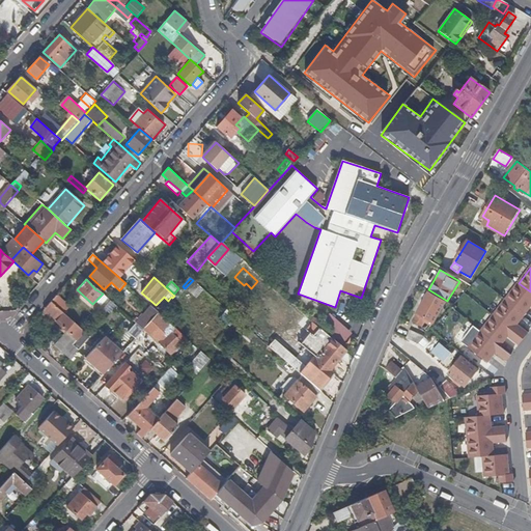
[(530,291),(519,283),(506,300),(525,314),(530,307),(530,291)]
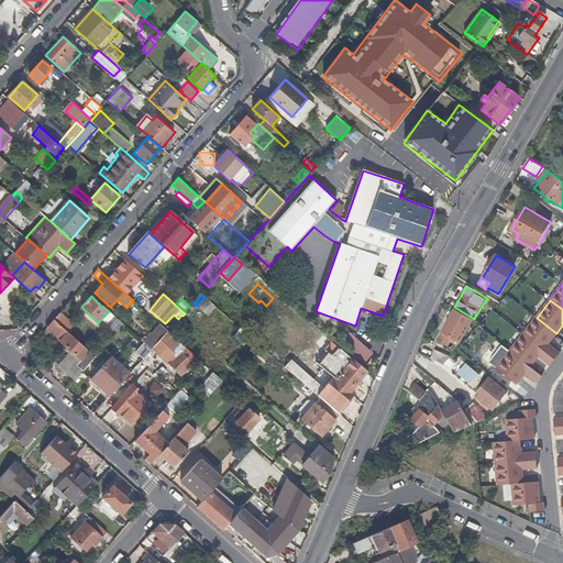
[(473,320),(455,310),(438,342),(448,348),(452,339),(460,343),(473,320)]
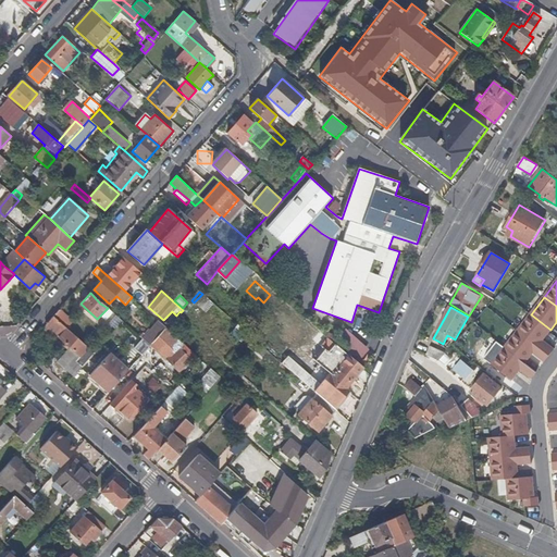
[(531,314),(518,332),(549,356),(555,349),(543,341),(551,330),(531,314)]
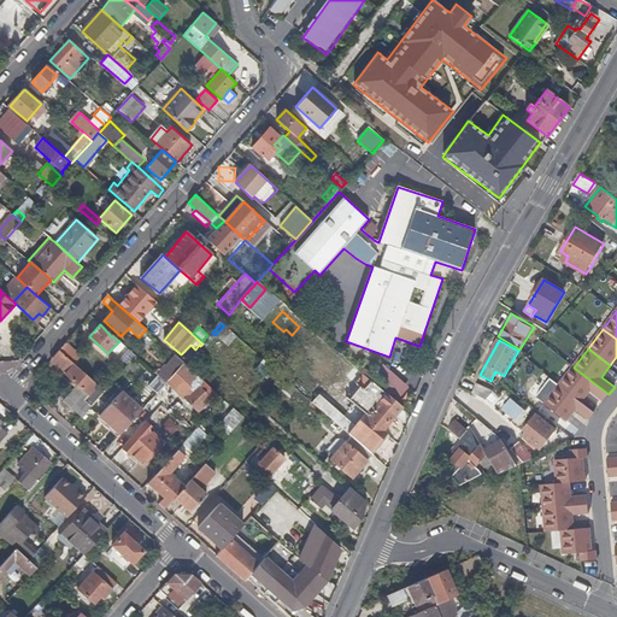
[(128,365),(135,356),(128,350),(119,359),(128,365)]
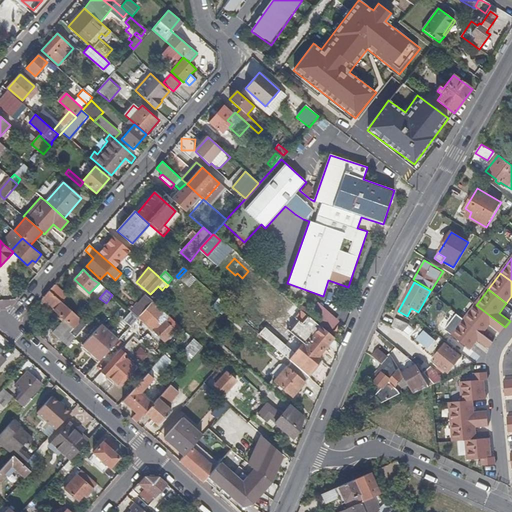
[(49,291),(42,299),(74,328),(70,332),(61,324),(53,333),(68,346),(87,325),(49,291)]
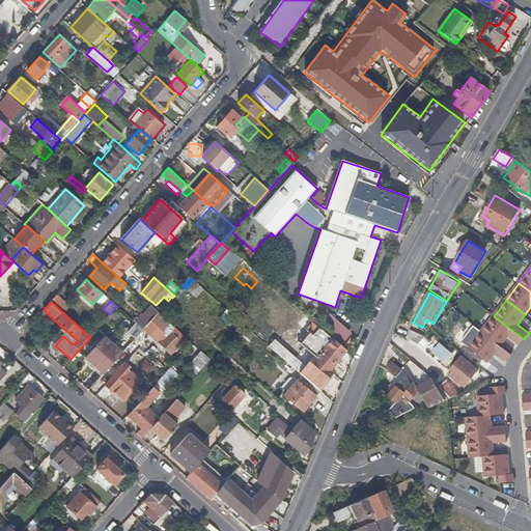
[(159,313),(151,306),(136,324),(143,331),(147,326),(159,313)]
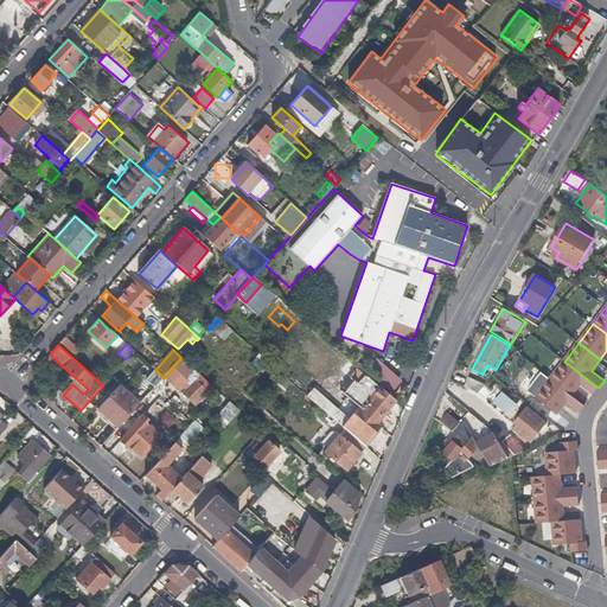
[(260,355),(251,363),(263,372),(266,370),(272,364),(260,355)]
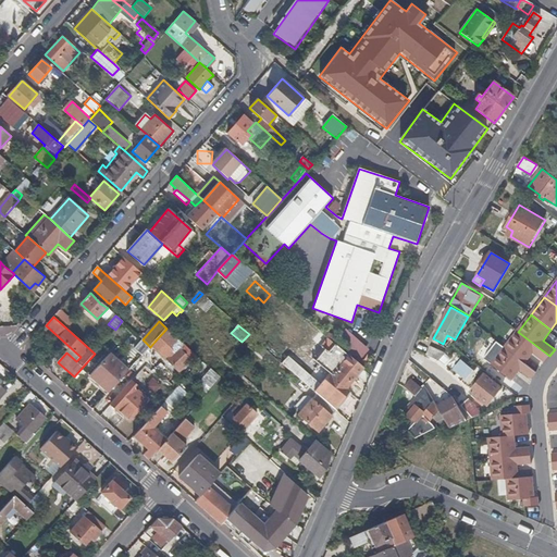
[(169,347),(170,348),(165,353),(168,355),(164,357),(180,373),(193,361),(187,356),(192,353),(166,329),(155,342),(155,343),(161,348),(166,343),(170,345),(169,347)]
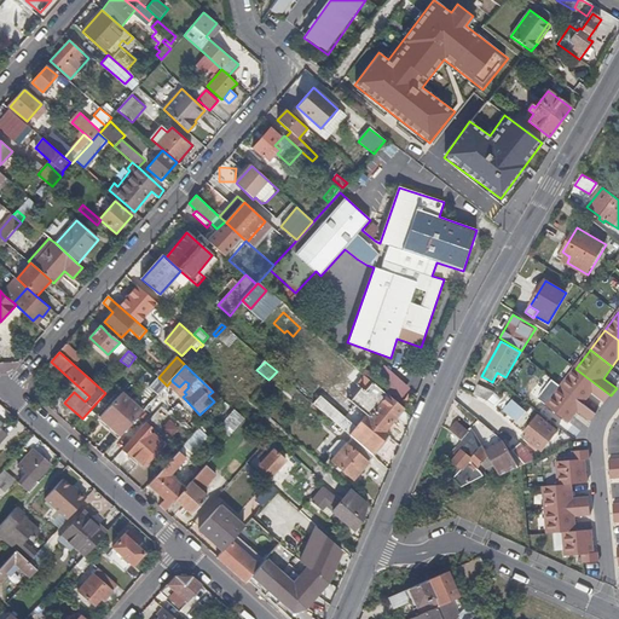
[(383,365),(370,381),(395,403),(408,387),(383,365)]
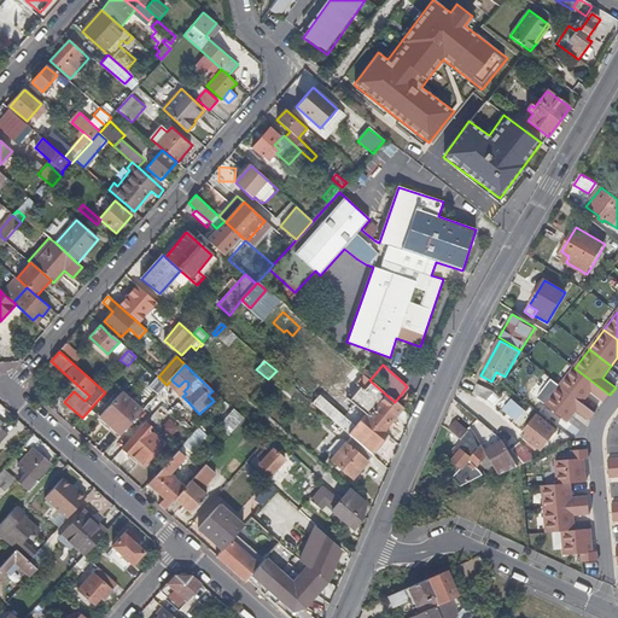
[(575,368),(560,385),(583,403),(592,391),(605,402),(610,395),(575,368)]
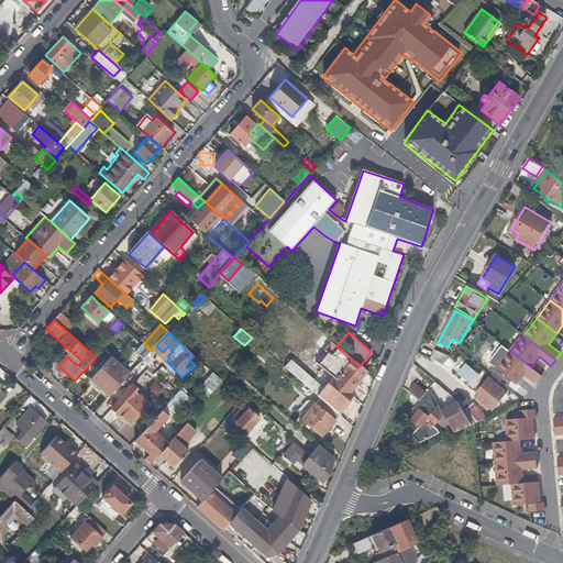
[(252,338),(246,343),(260,354),(264,349),(252,338)]
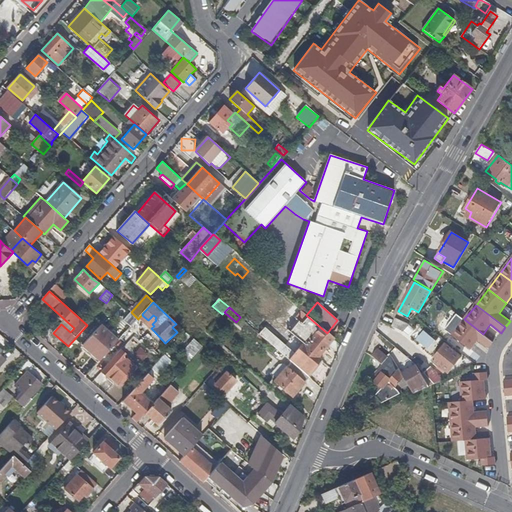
[(299,321),(291,332),(303,343),(319,357),(333,339),(327,333),(306,315),(301,310),(295,317),(299,321)]
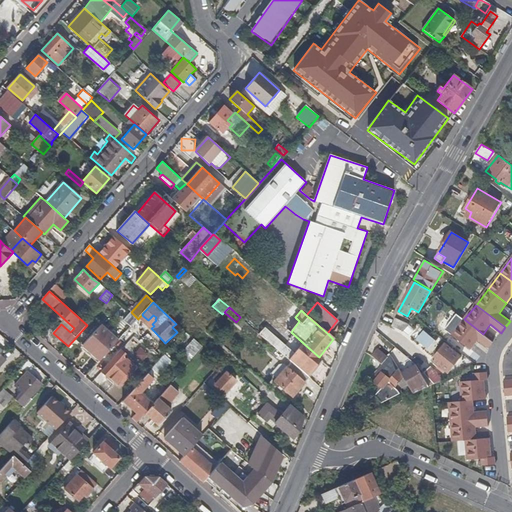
[(138,319),(131,312),(124,321),(131,327),(138,319)]
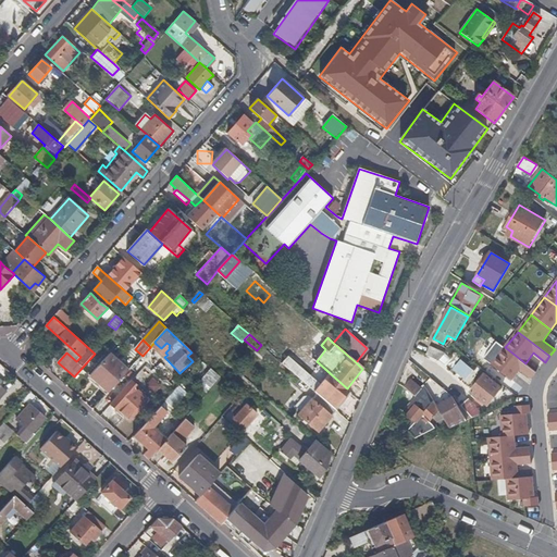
[(161,348),(155,343),(141,357),(151,366),(164,350),(161,348)]
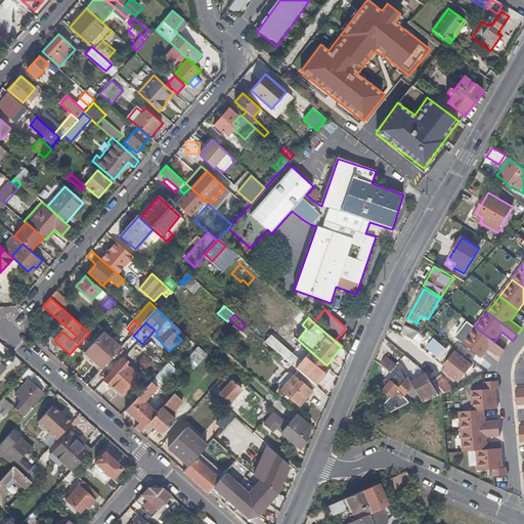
[(253,331),(246,324),(242,330),(248,335),(253,331)]
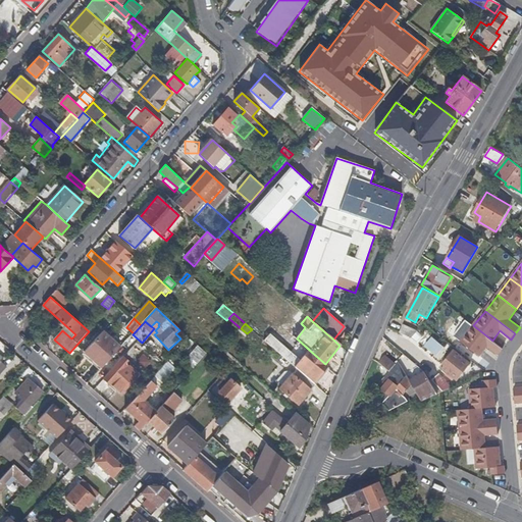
[(419,331),(403,325),(400,332),(412,340),(419,331)]
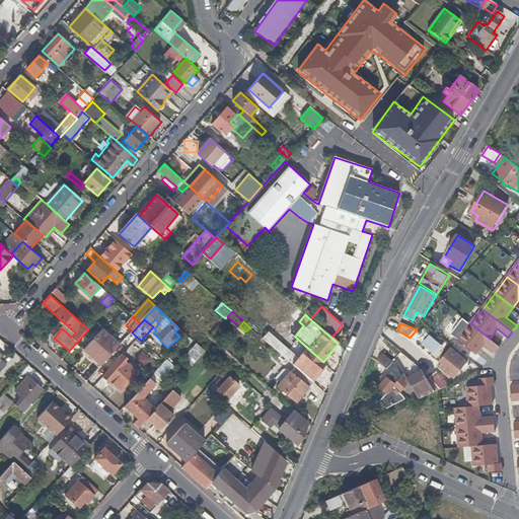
[(470,323),(458,340),(476,354),(485,344),(495,353),(500,347),(490,339),(470,323)]
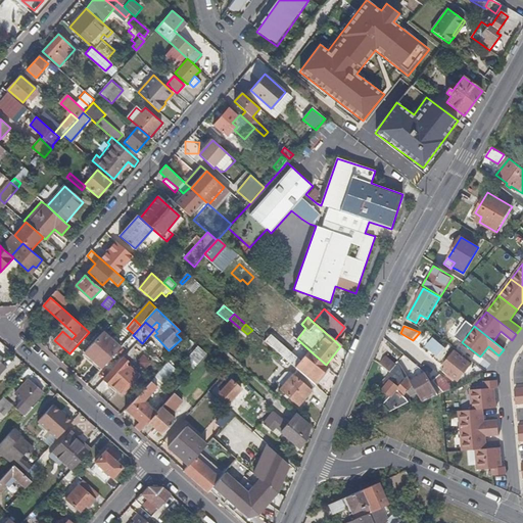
[(121,348),(103,332),(85,353),(102,369),(121,348)]
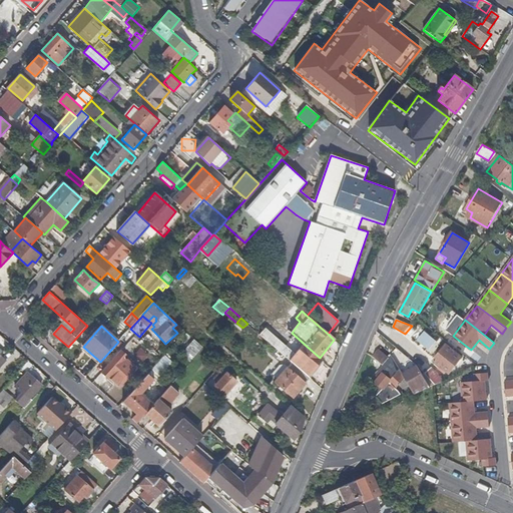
[(267,331),(262,337),(270,344),(276,338),(267,331)]
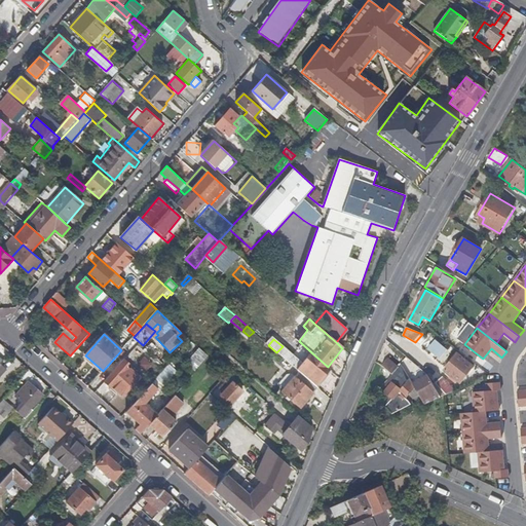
[(283,346),(276,352),(297,369),(316,385),(330,369),(328,367),(311,352),(302,363),(283,345),(283,346)]
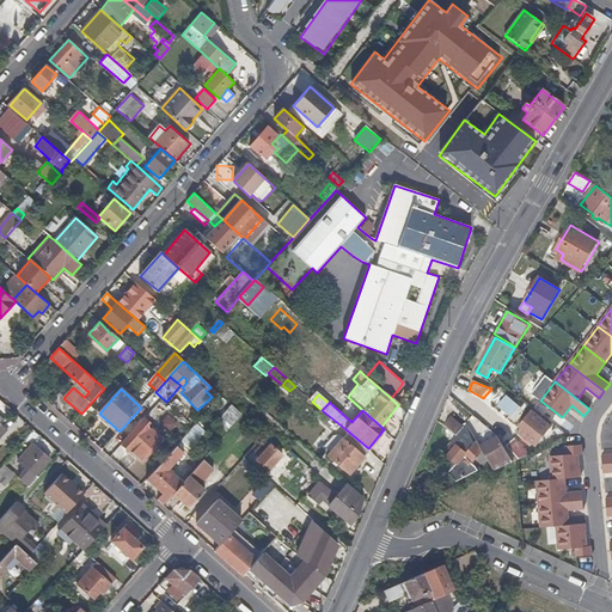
[(171,432),(178,420),(155,405),(148,417),(171,432)]
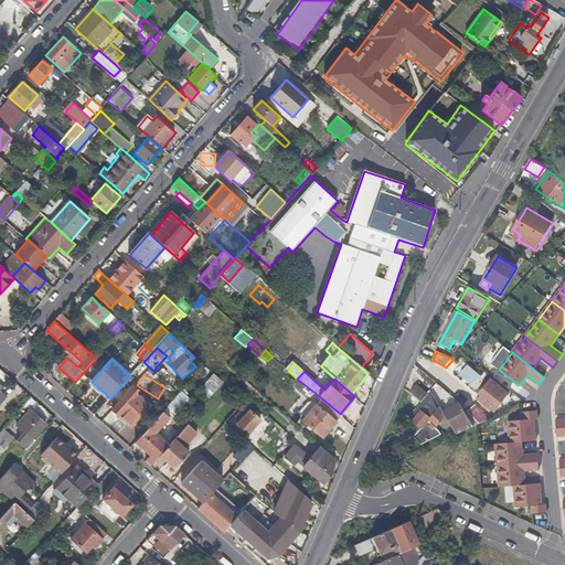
[(224,383),(214,375),(200,391),(210,398),(224,383)]
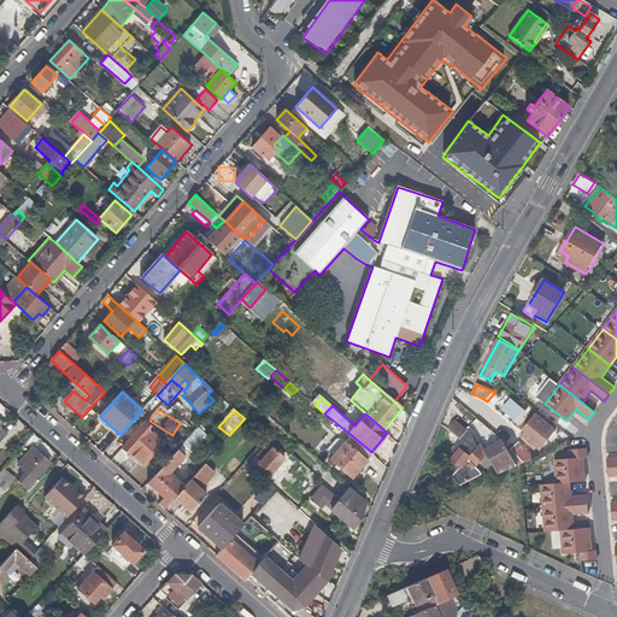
[(557,430),(536,416),(521,434),(541,450),(557,430)]
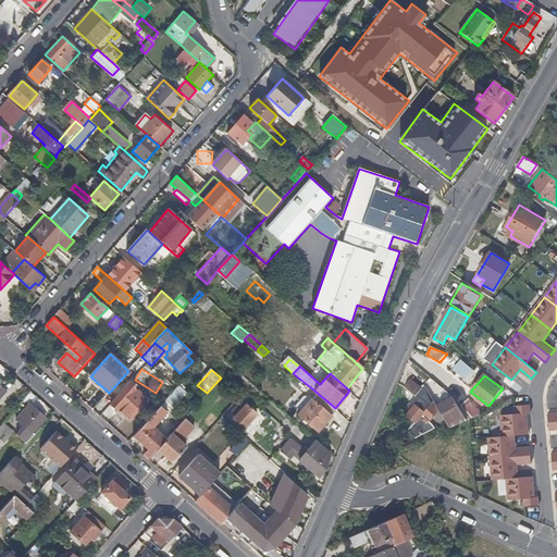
[(404,387),(415,397),(422,388),(411,379),(404,387)]
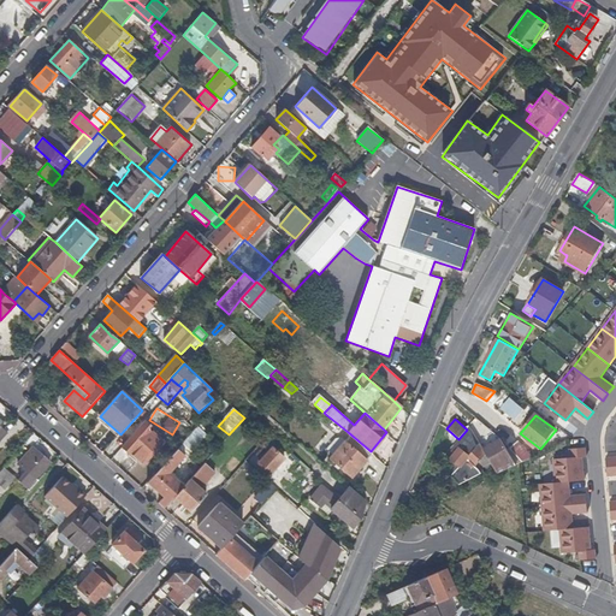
[(469,425),(478,433),(485,427),(477,419),(469,425)]
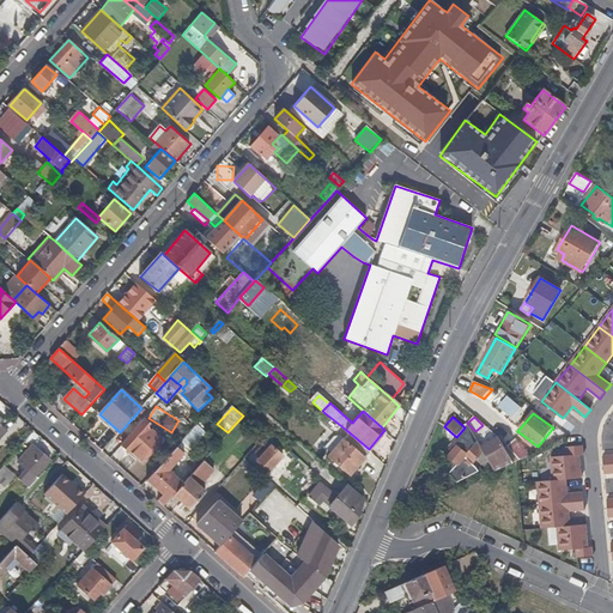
[(163,439),(144,423),(123,445),(131,453),(133,450),(144,461),(163,439)]
